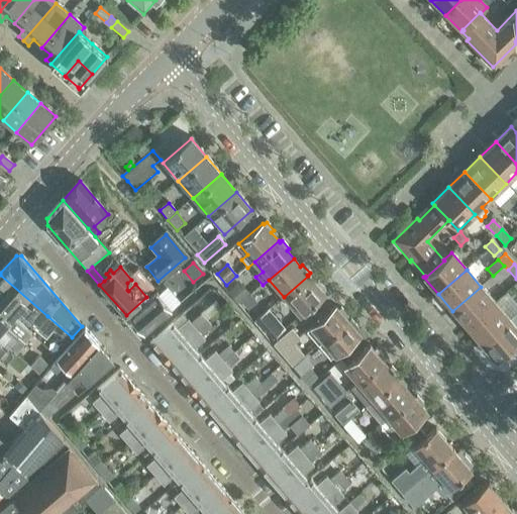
[(0,275),(0,308),(9,318),(16,310),(24,316),(21,320),(45,341),(55,331),(63,338),(60,342),(64,346),(72,337),(47,316),(0,275)]
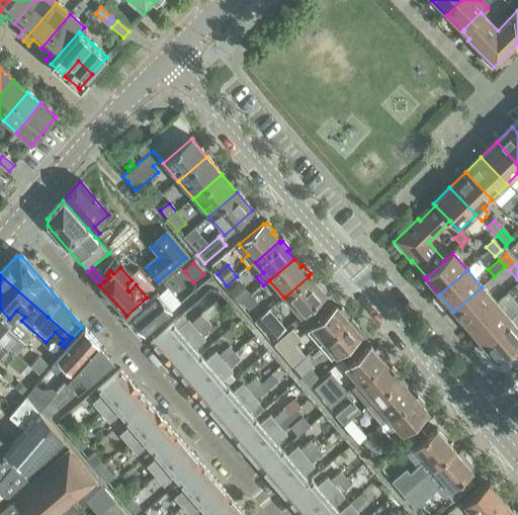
[(309,276),(284,297),(300,316),(325,294),(324,293),(326,291),(319,283),(317,285),(309,276)]
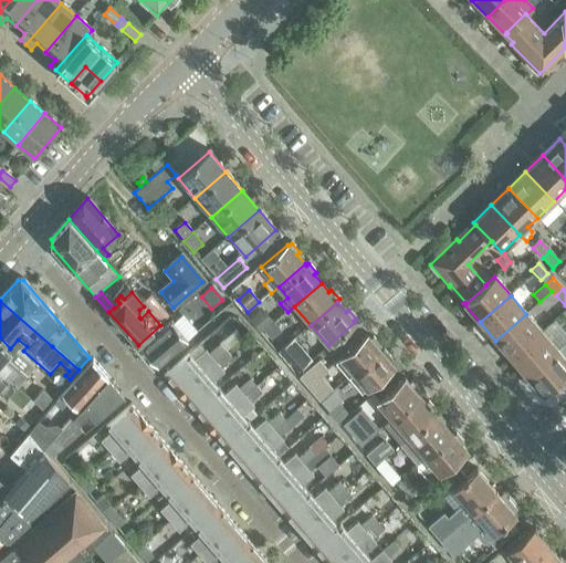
[(261,335),(263,333),(273,324),(262,311),(249,322),(261,335)]
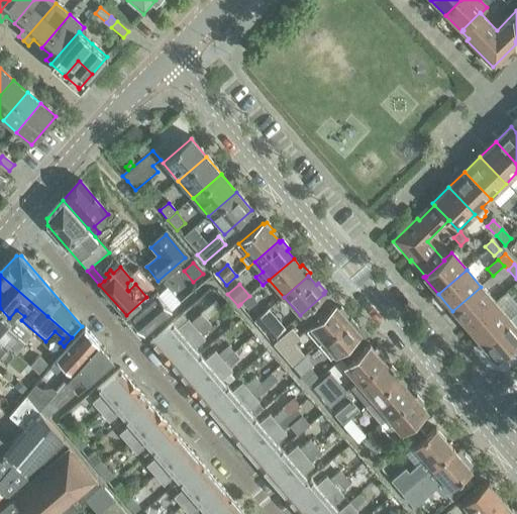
[(452,311),(467,327),(495,303),(481,287),(452,311)]
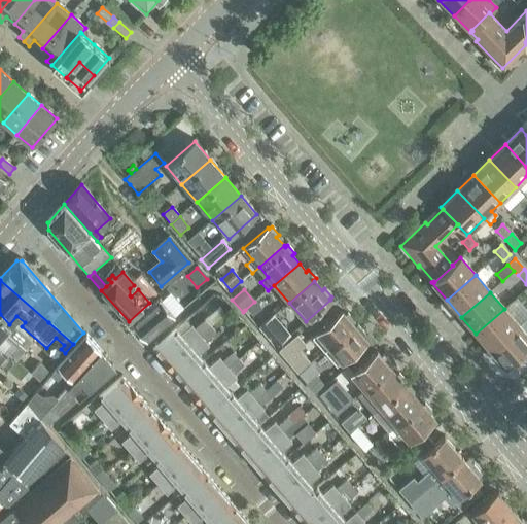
[(159,301),(131,324),(146,342),(174,318),(159,301)]
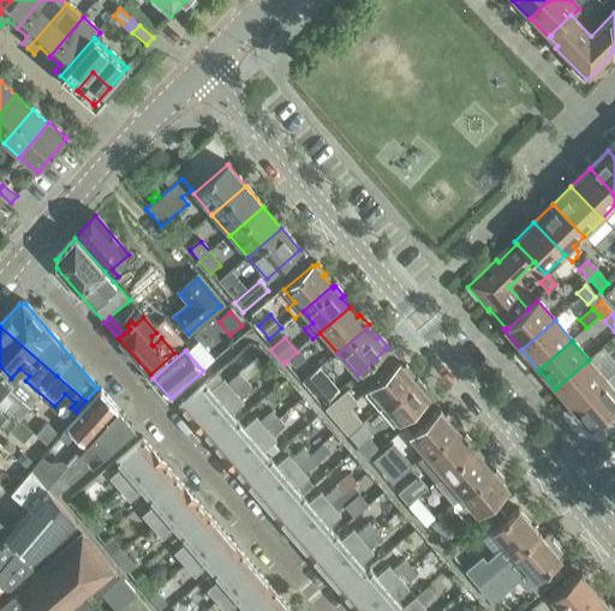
[(249,351),(220,370),(228,382),(257,363),(249,351)]
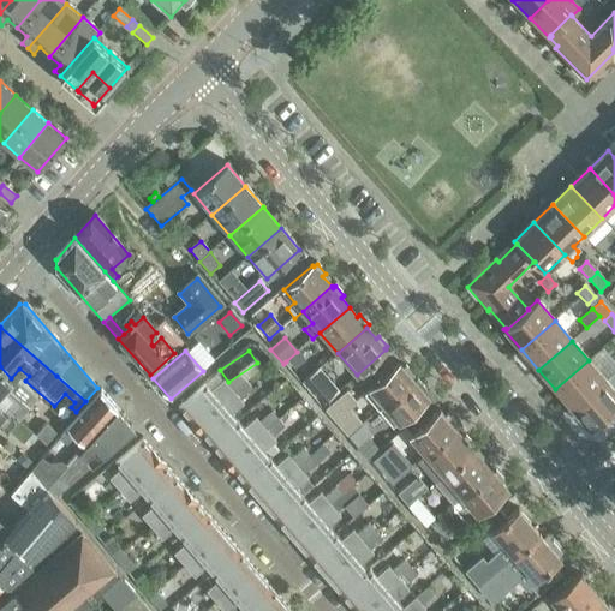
[(305,360),(297,352),(286,361),(293,371),(305,360)]
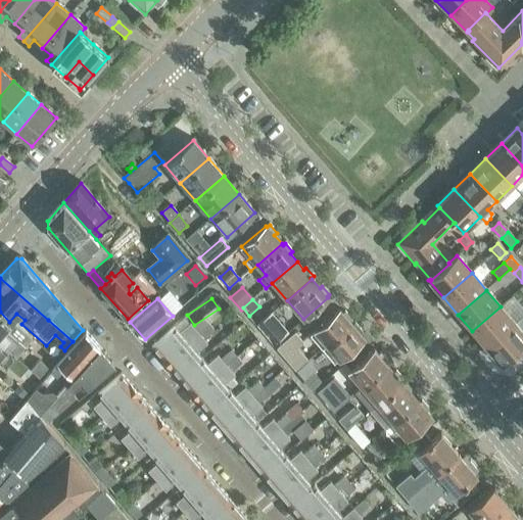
[(472,331),(486,348),(515,323),(501,306),(472,331)]
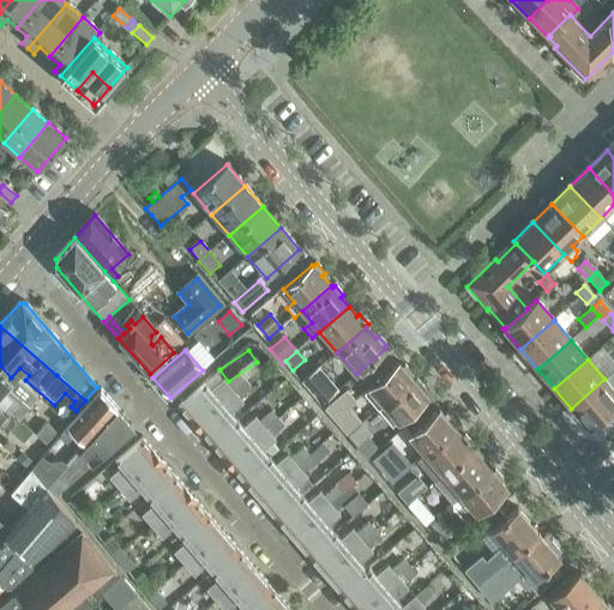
[(365,393),(378,410),(413,380),(410,378),(413,376),(405,367),(402,369),(398,364),(365,393)]
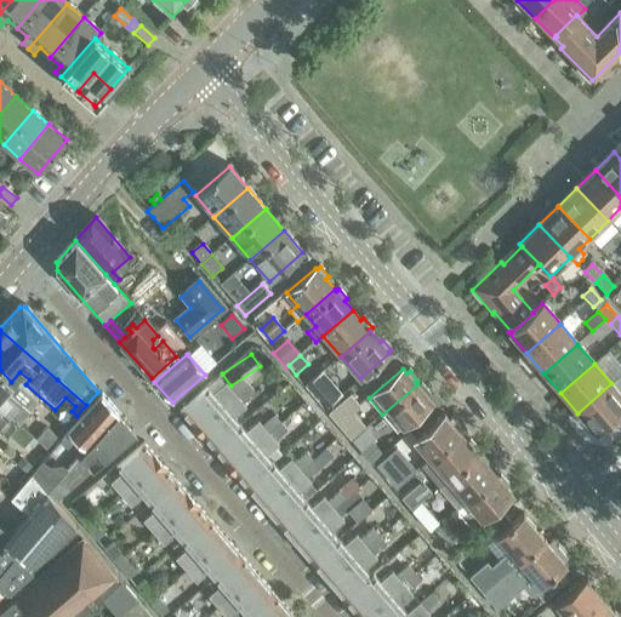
[(0,370),(0,411),(17,427),(27,413),(3,393),(11,382),(0,370)]
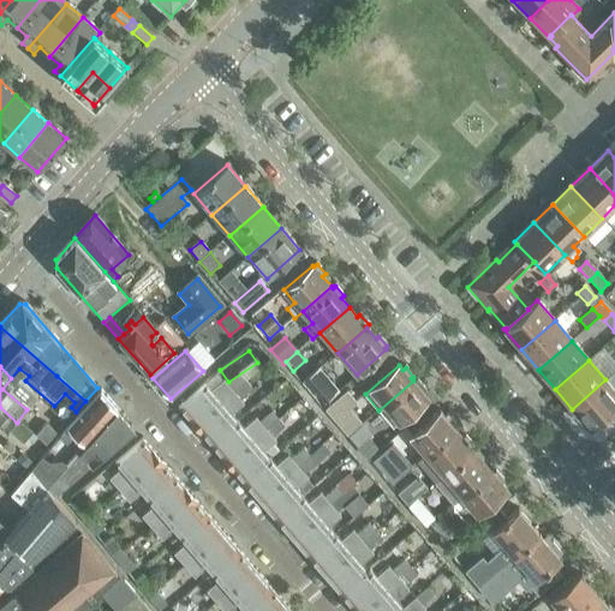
[(315,371),(304,381),(322,402),(326,402),(335,395),(315,371)]
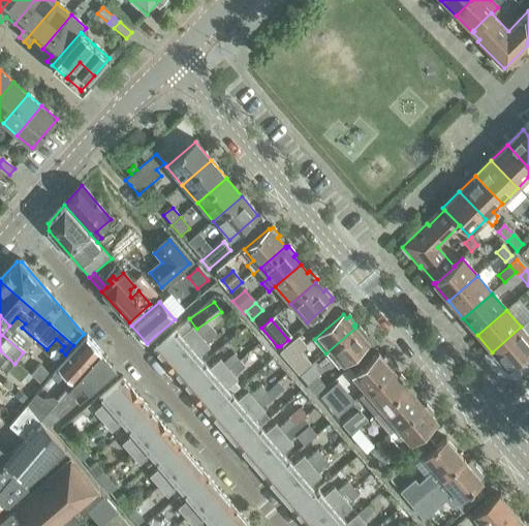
[(200,339),(211,330),(205,323),(195,332),(200,339)]
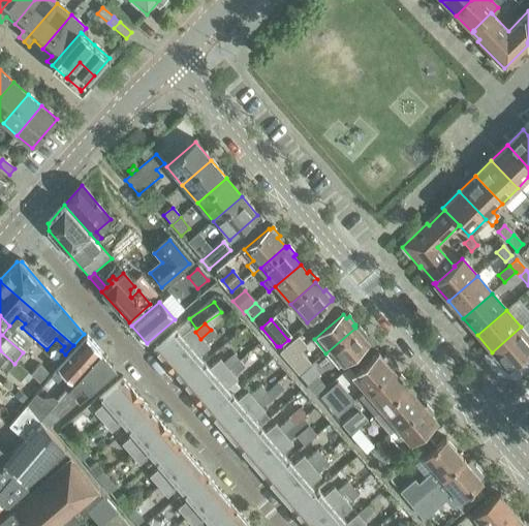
[(528,336),(521,327),(492,352),(507,370),(528,350),(528,336)]
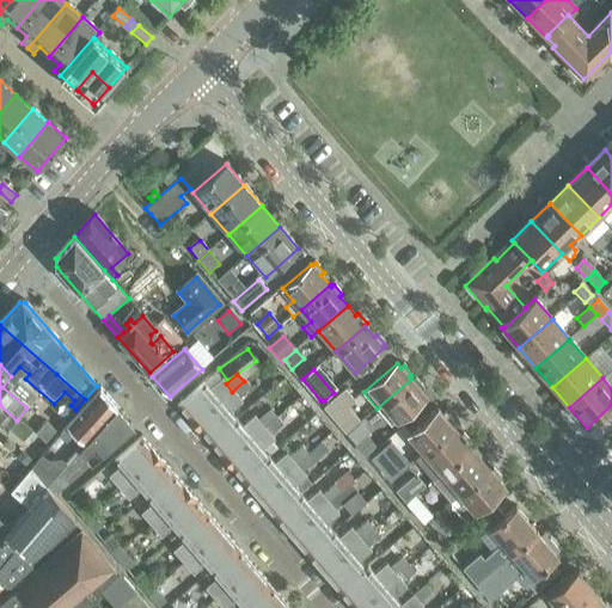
[(416,380),(414,382),(411,379),(377,409),(391,425),(426,395),(421,391),(423,388),(416,380)]
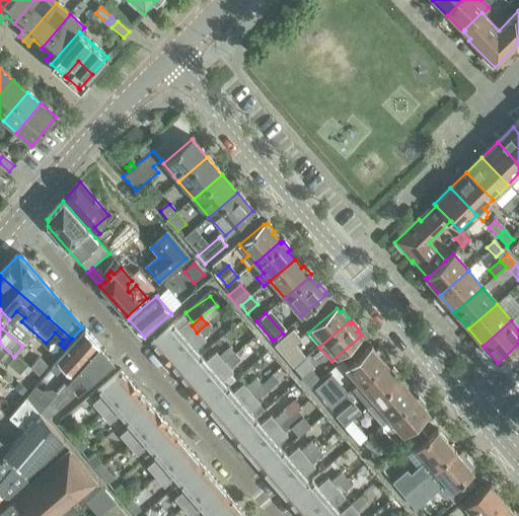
[(164,360),(187,341),(197,333),(192,325),(189,322),(178,330),(173,324),(150,344),(164,360)]
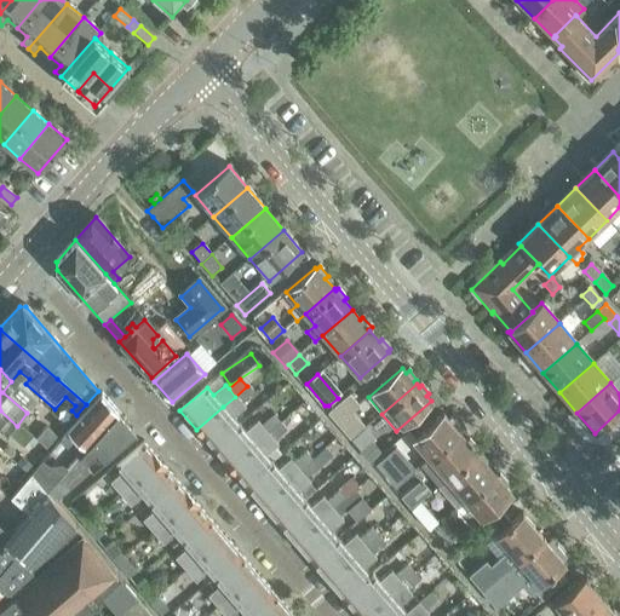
[(242,404),(253,395),(247,386),(235,397),(242,404)]
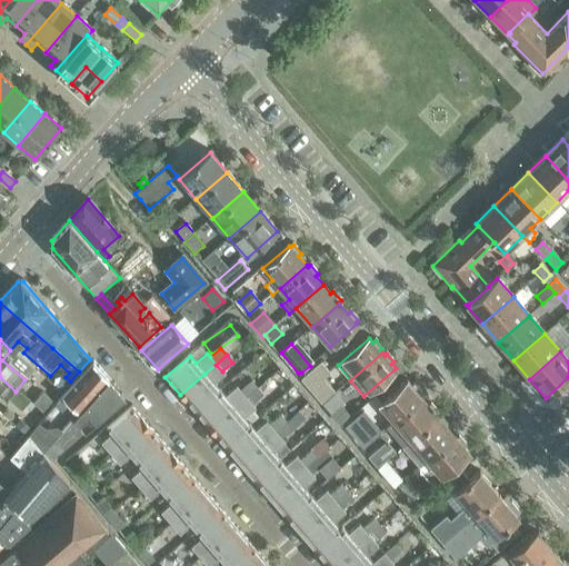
[(80,398),(88,405),(109,380),(93,363),(59,403),(69,410),(80,398)]
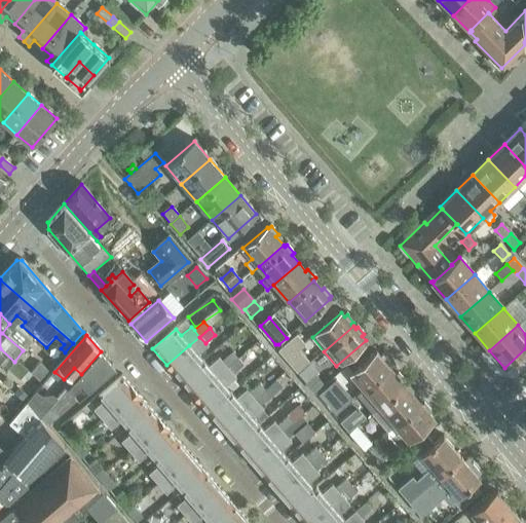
[(298,374),(306,367),(309,364),(299,350),(305,346),(297,336),(278,351),(298,374)]
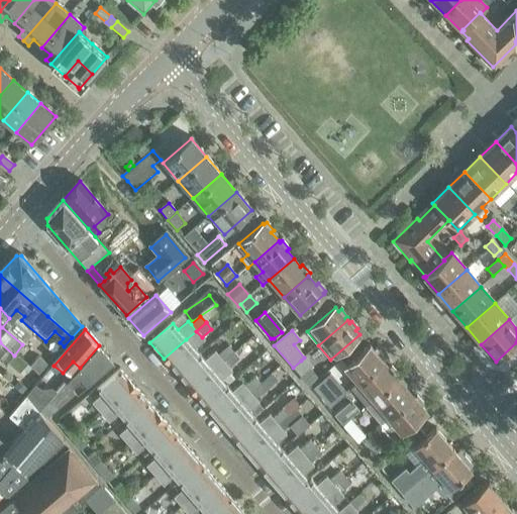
[(196,331),(186,339),(164,358),(177,375),(200,355),(194,348),(204,340),(202,337),(196,331)]
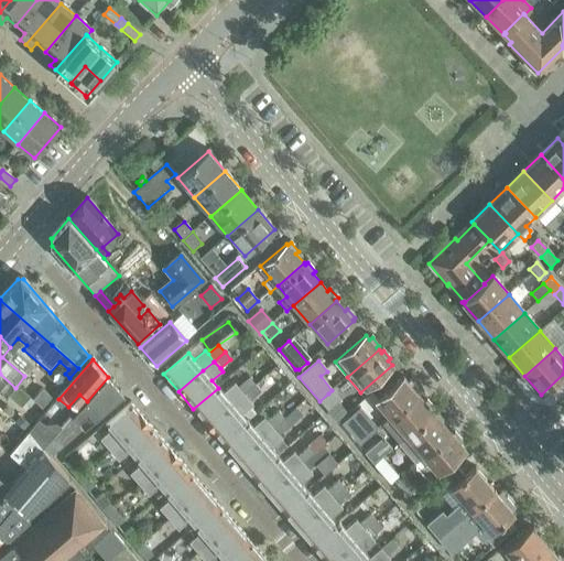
[(0,395),(6,399),(15,388),(0,374),(0,395)]
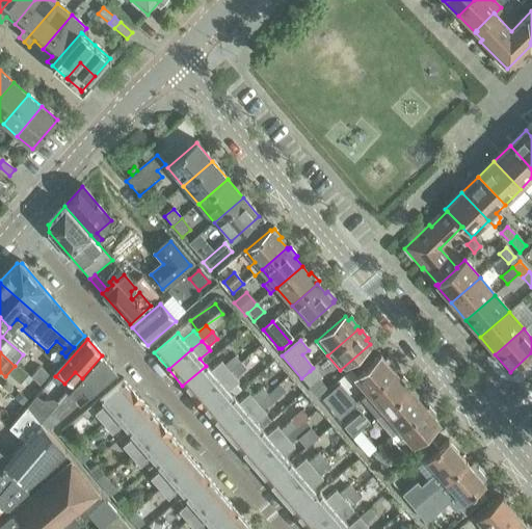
[(92,392),(116,372),(102,355),(82,378),(52,412),(41,425),(47,432),(92,392)]
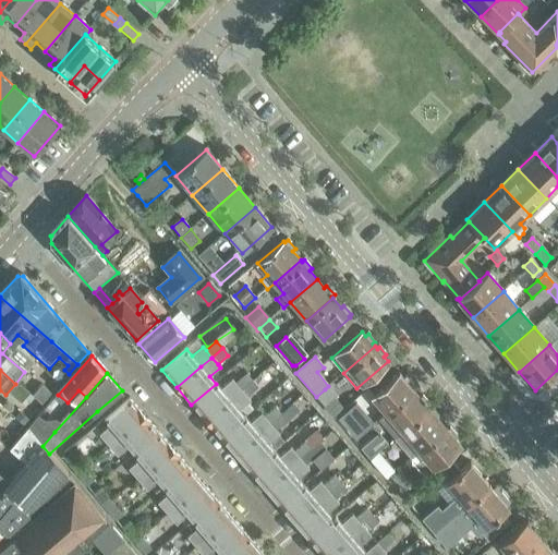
[(373,397),(387,413),(413,390),(411,388),(413,386),(407,377),(403,379),(399,374),(373,397)]
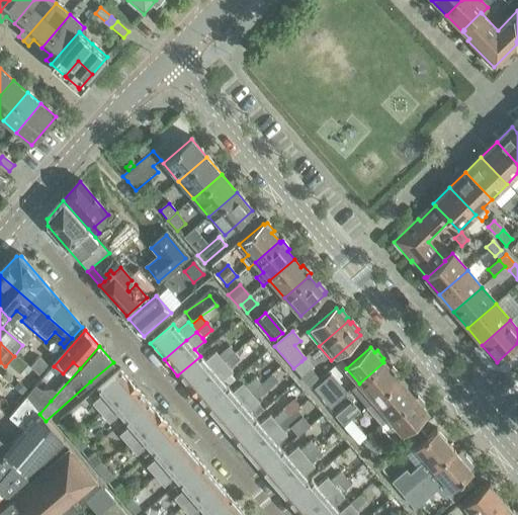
[(228,348),(219,356),(224,363),(234,355),(228,348)]
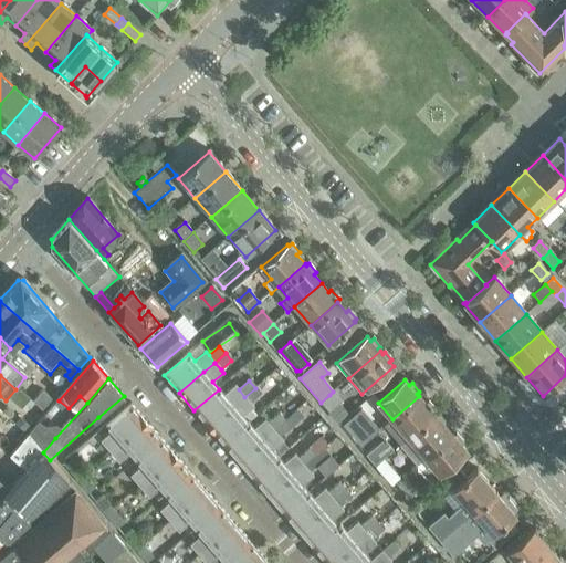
[(236,386),(223,395),(219,389),(194,410),(209,428),(244,397),(239,389),(236,386)]
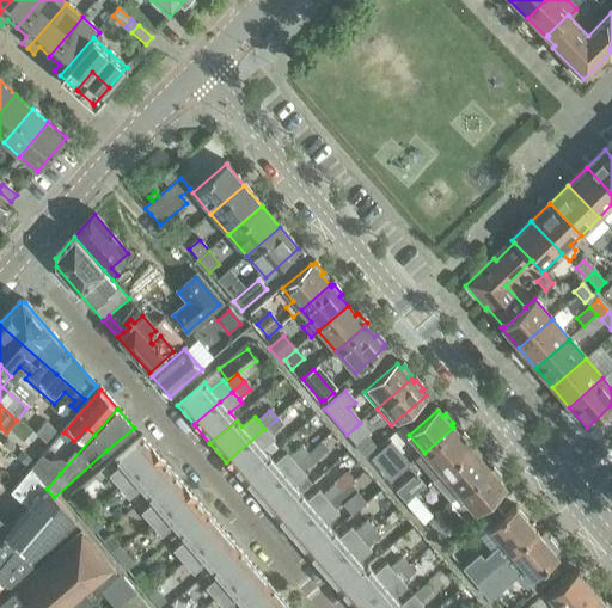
[(264,429),(271,436),(282,427),(276,419),(264,429)]
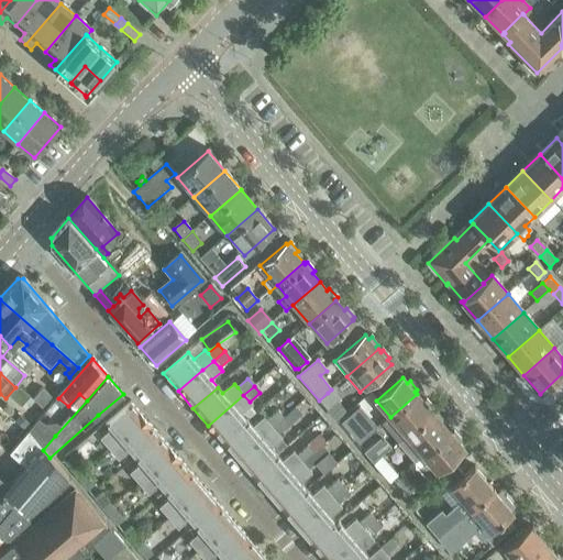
[(34,402),(42,409),(51,399),(43,392),(34,402)]
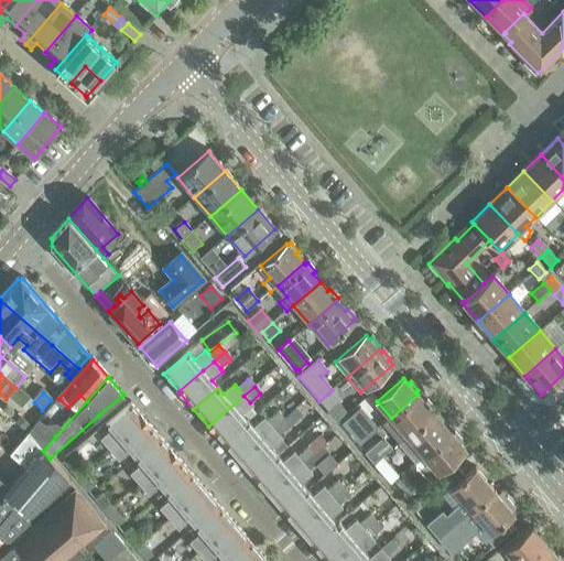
[(425,403),(418,395),(391,418),(408,438),(434,414),(433,412),(435,410),(427,401),(425,403)]
